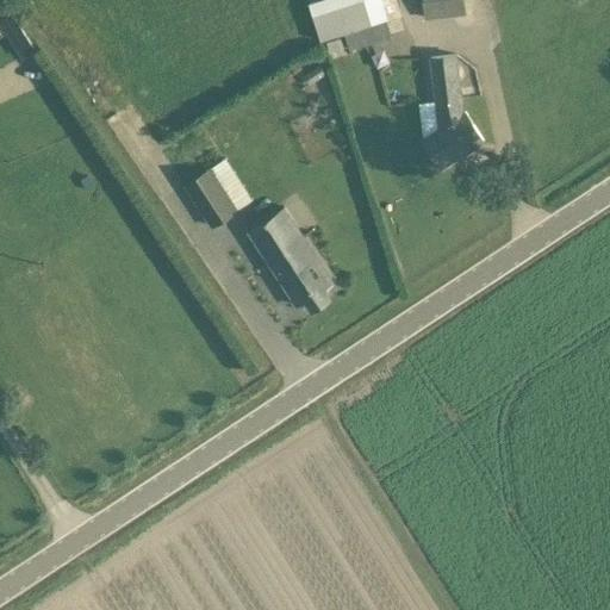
[(310,0),(319,36),(391,19),(386,0),(310,0)]
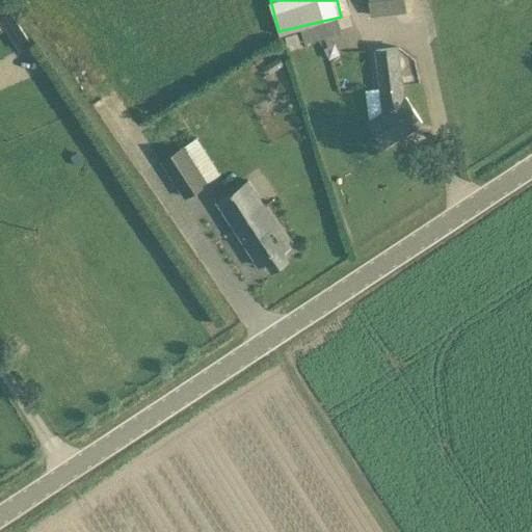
[(368,0),(370,17),(406,12),(404,0),(368,0)]
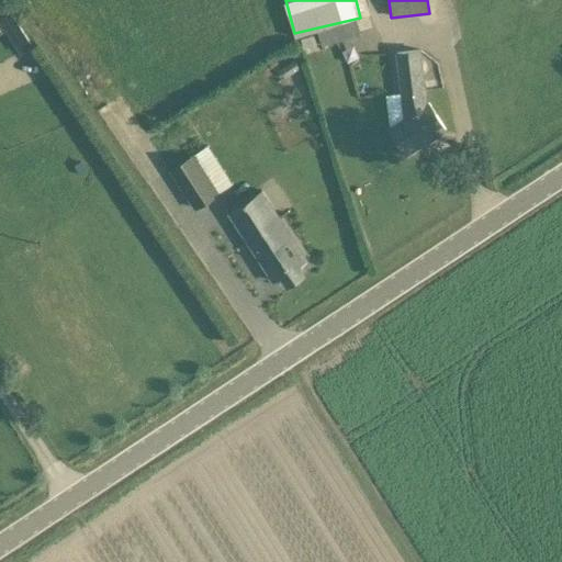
[(24,32),(12,40),(21,52),(33,44),(24,32)]
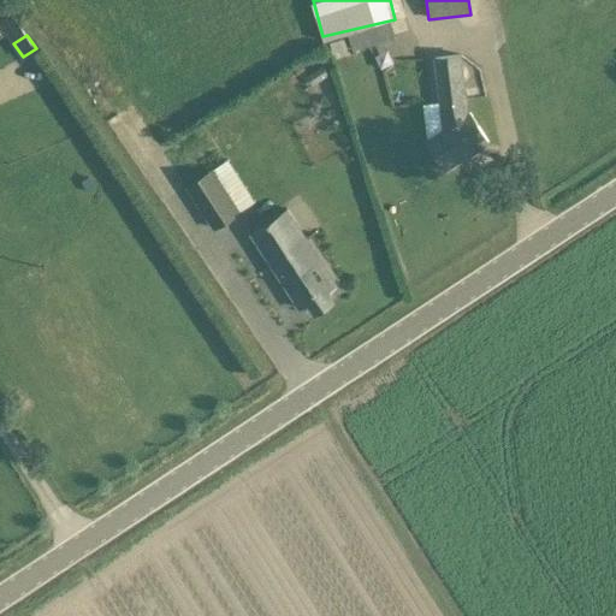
[(461,53),(437,57),(431,57),(432,61),(443,130),(427,140),(445,167),(489,141),(471,112),(468,113),(461,53)]
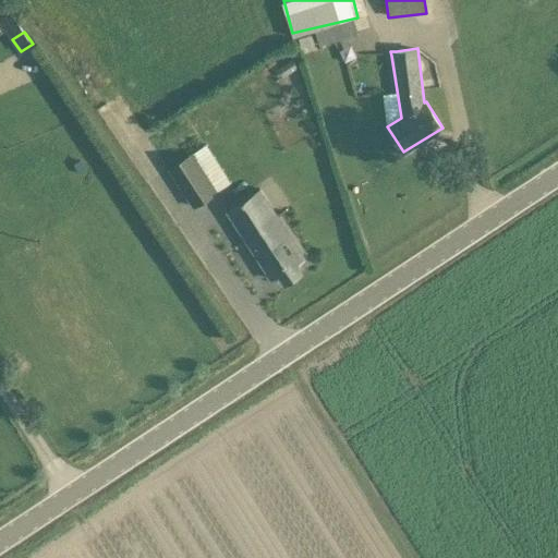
[(284,76),(299,67),(292,58),(278,68),(284,76)]
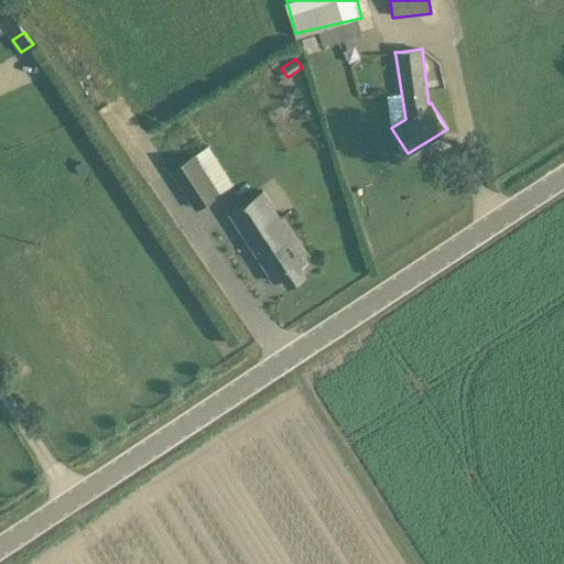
[(171,169),(197,209),(221,194),(195,153),(171,169)]
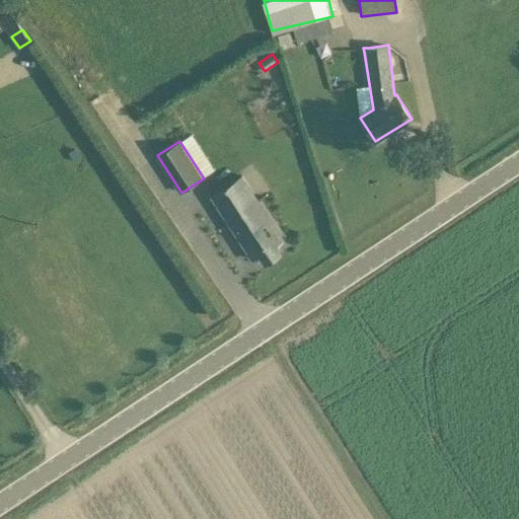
[(266,262),(281,251),(276,244),(284,239),(242,175),(212,195),(253,258),(261,254),(266,262)]
